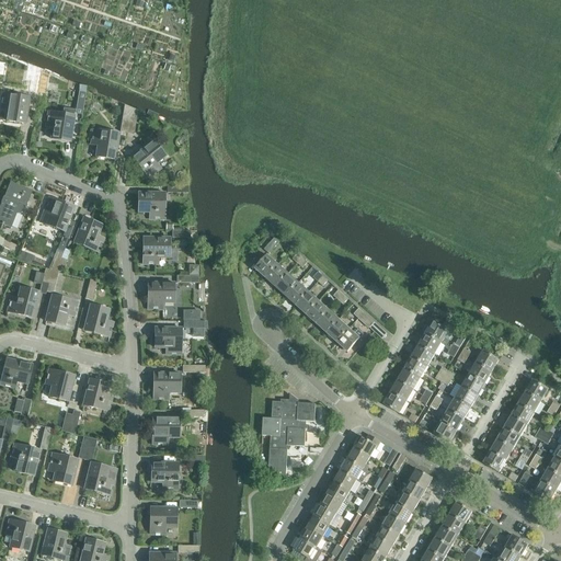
[(31,96),(37,98),(39,83),(33,82),(31,96)]
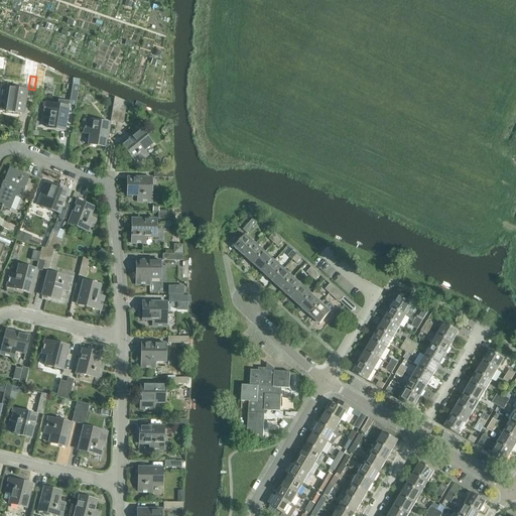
[(70,105),(70,106),(76,106),(79,86),(73,85),(70,102),(70,105)]
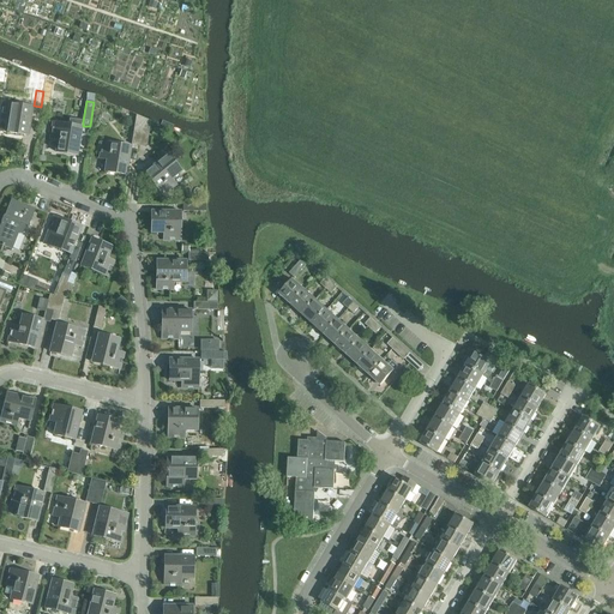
[(1,119),(8,120),(7,133),(28,136),(32,108),(4,103),(1,119)]
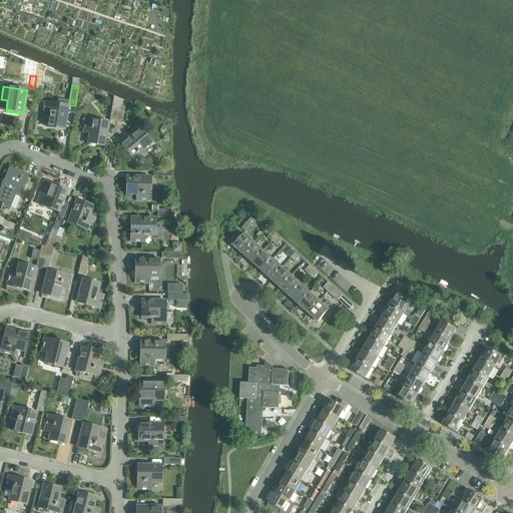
[(109,121),(116,122),(119,99),(113,97),(109,121)]
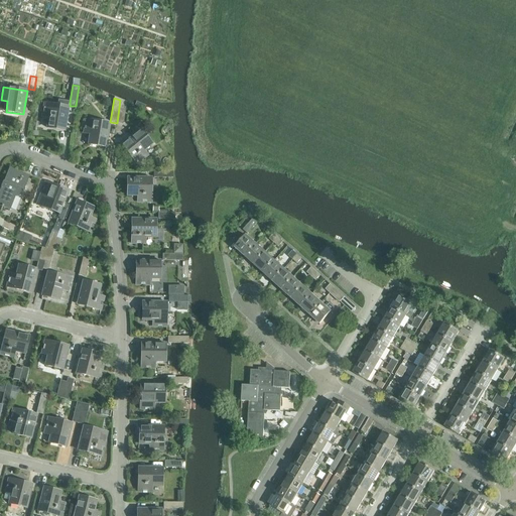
[(44,104),(42,117),(48,118),(47,128),(48,128),(60,130),(65,131),(69,108),(69,106),(69,105),(70,105),(70,102),(61,101),(58,100),(57,104),(57,106),(44,104)]
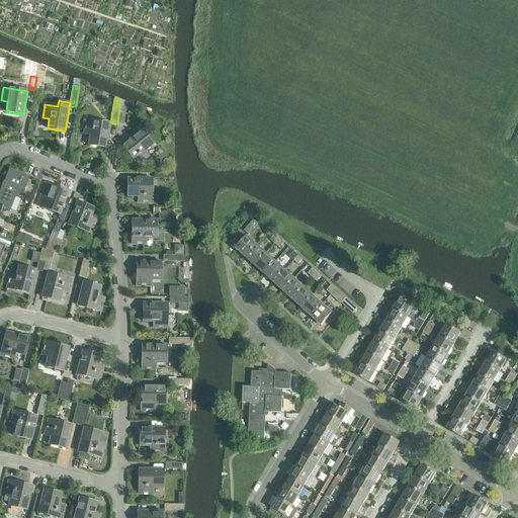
[(120,100),(117,123),(123,124),(126,103),(120,100)]
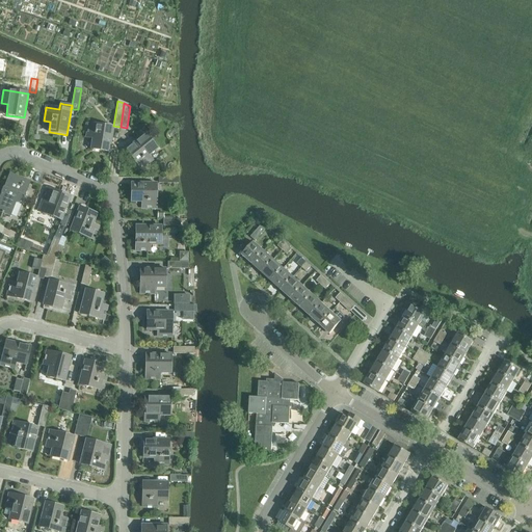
[(86,137),(92,138),(90,149),(109,152),(113,128),(88,124),(86,137)]
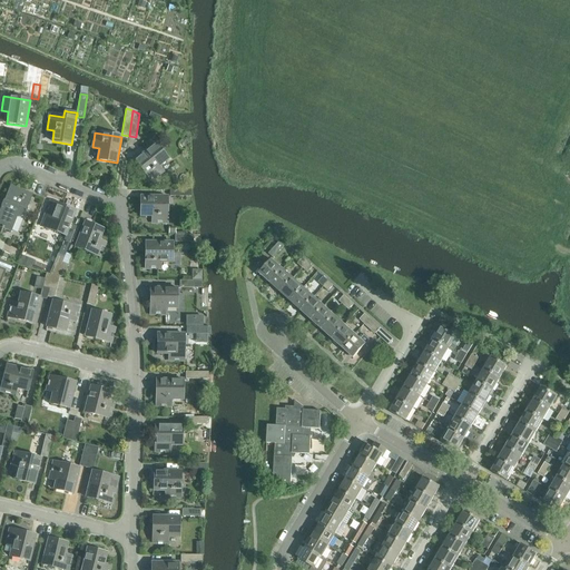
[(135,161),(151,182),(163,172),(158,167),(167,159),(155,144),(135,161)]
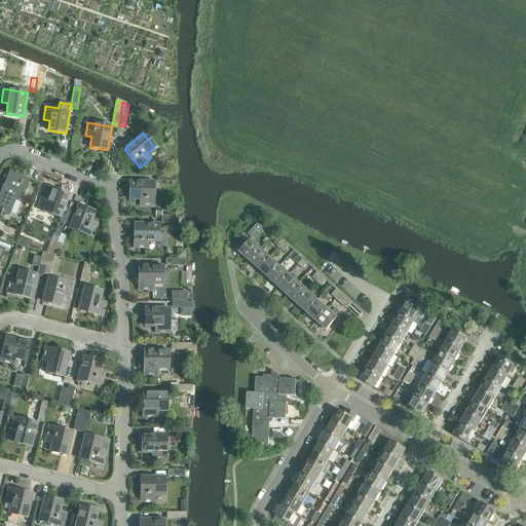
[(0,194),(0,210),(9,214),(15,198),(19,200),(22,192),(25,193),(30,180),(9,171),(0,194)]
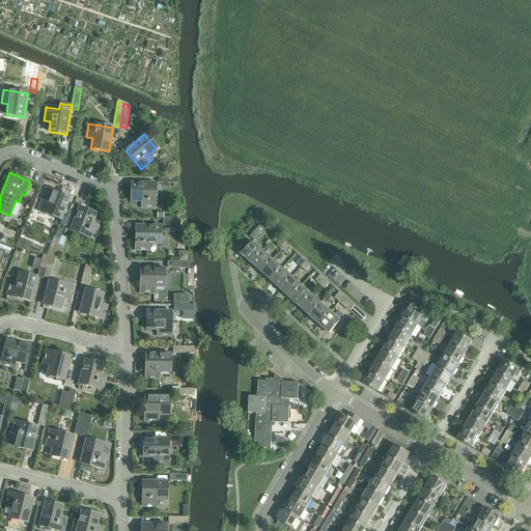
[(131,201),(142,201),(142,208),(156,208),(156,184),(131,184),(131,201)]
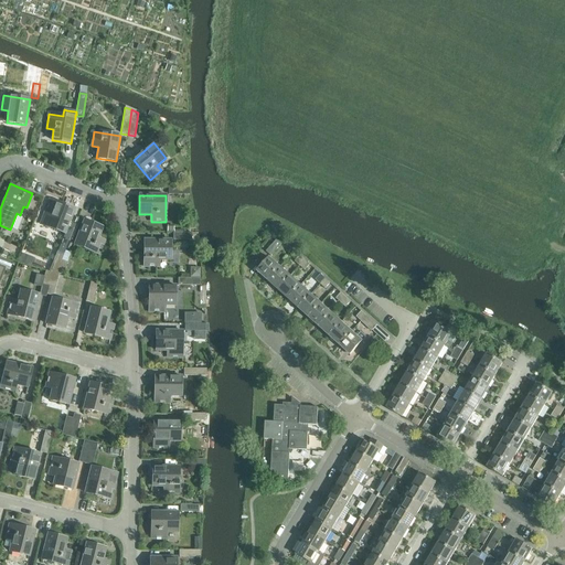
[(50,200),(40,224),(65,234),(74,210),(50,200)]
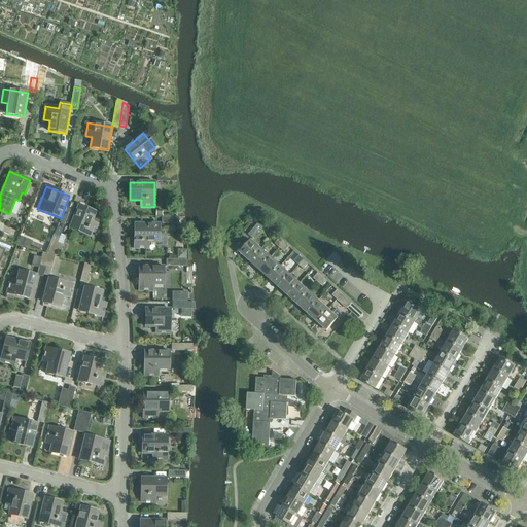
[(69,229),(93,238),(98,224),(92,222),(96,212),(78,206),(69,229)]
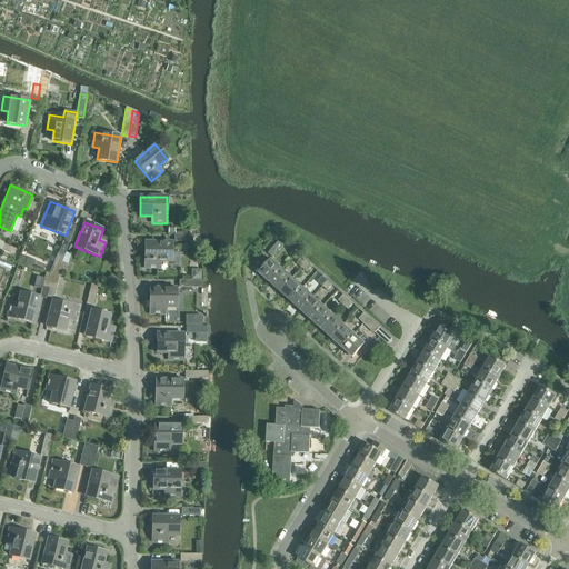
[(145,269),(160,269),(160,262),(171,262),(172,242),(146,242),(145,269)]
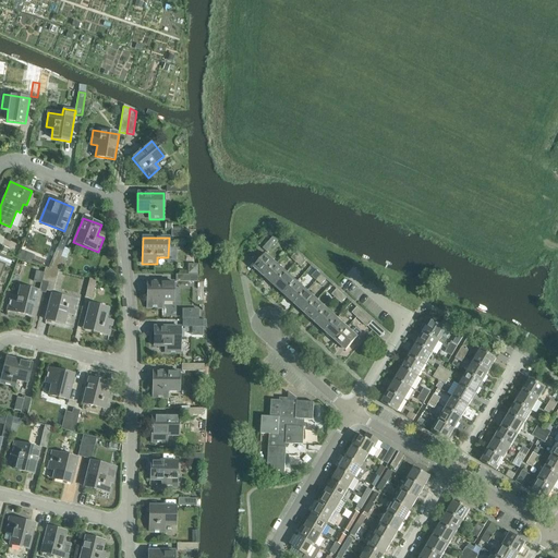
[(263,249),(267,253),(279,240),(273,238),(263,249)]
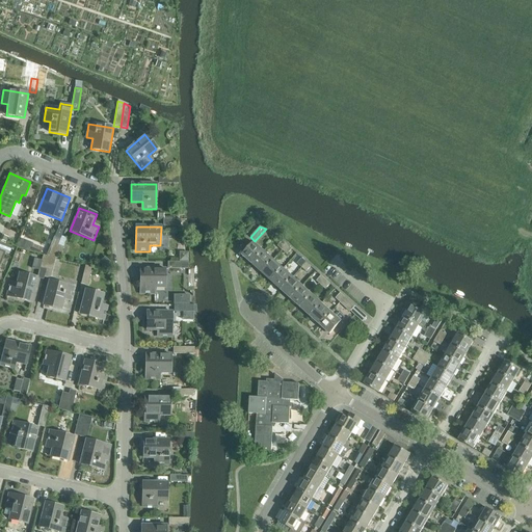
[(54,237),(47,257),(49,257),(53,258),(58,245),(60,239),(54,237)]
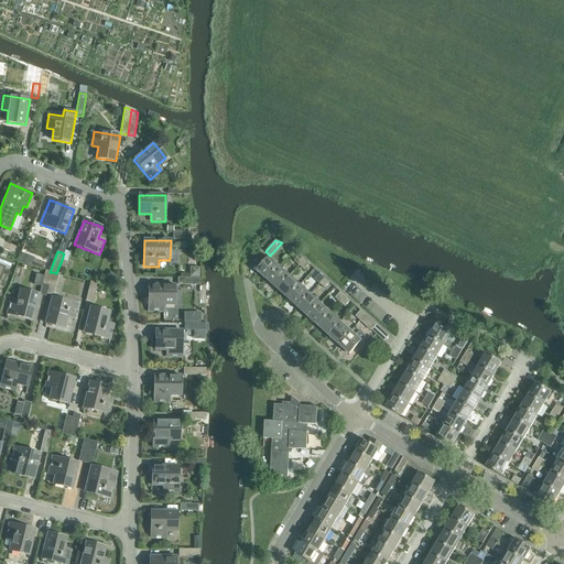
[(23,253),(21,262),(33,264),(35,257),(23,253)]
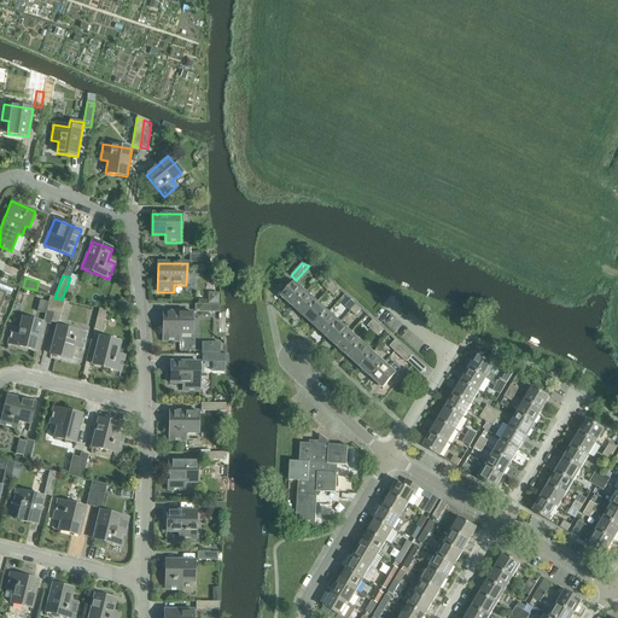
[(0,289),(10,293),(12,286),(0,280),(0,289)]
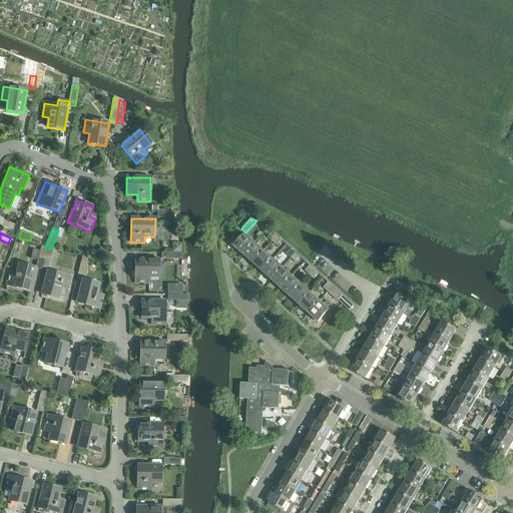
[(268,237),(272,241),(277,236),(272,232),(268,237)]
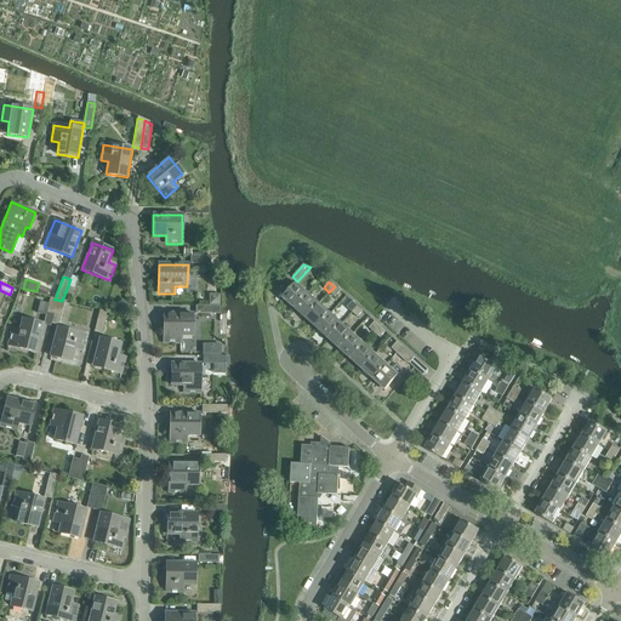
[(283,298),(295,308),(308,294),(296,284),(283,298)]
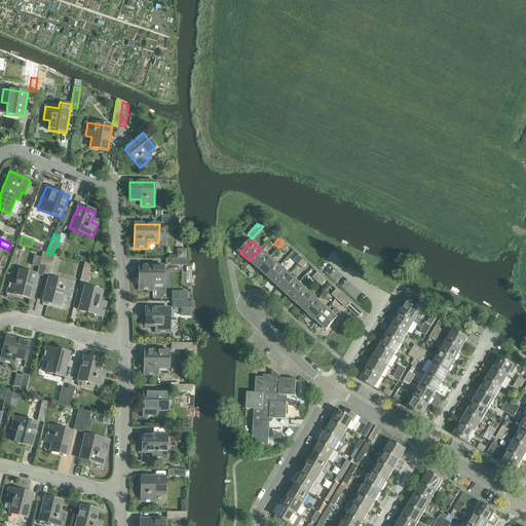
[(63,245),(58,242),(52,255),(54,256),(58,257),(63,245)]
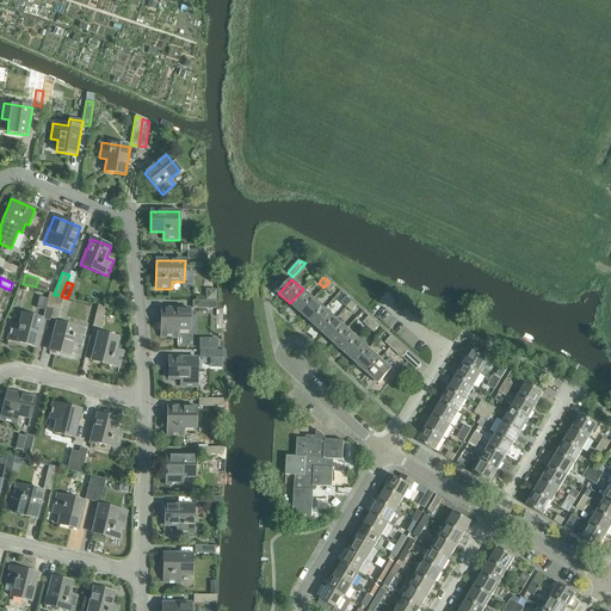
[(329,282),(323,288),(329,292),(334,287),(329,282)]
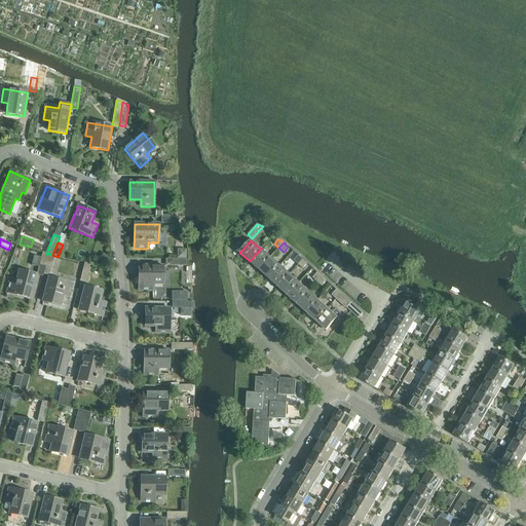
[(250,261),(259,270),(270,257),(261,249),(250,261)]
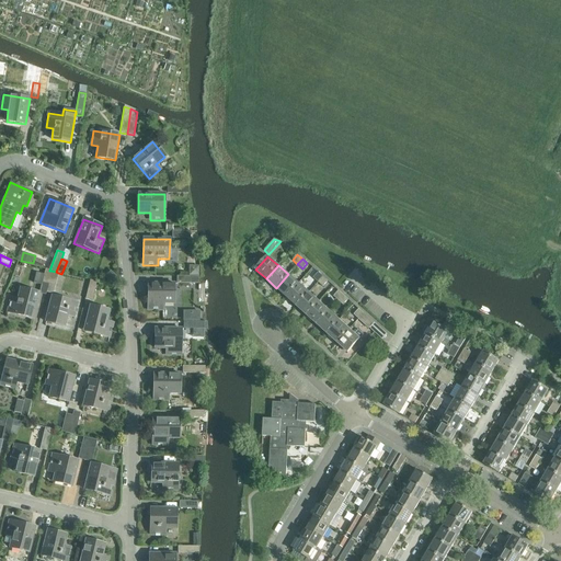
[(42,283),(48,284),(52,271),(49,271),(45,270),(44,277),(42,283)]
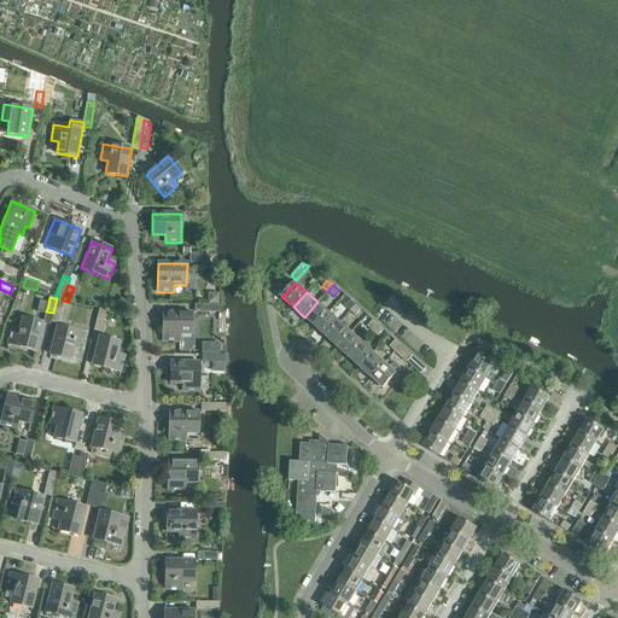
[(57,298),(53,313),(51,322),(59,324),(64,301),(62,299),(57,298)]
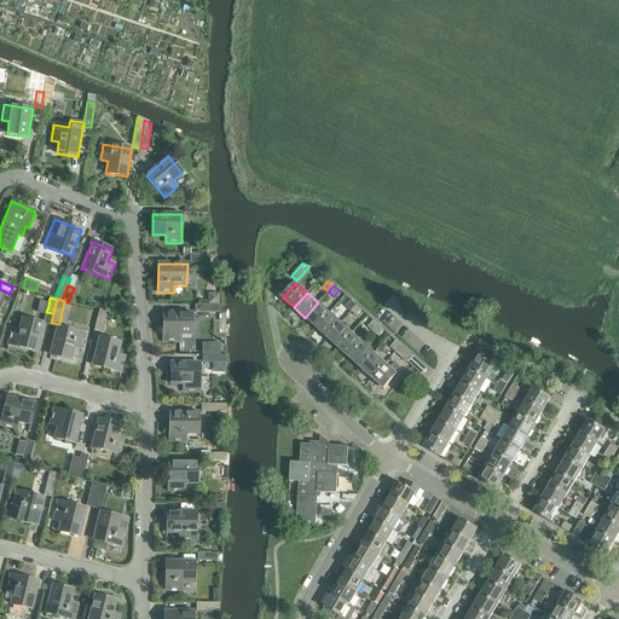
[(122,300),(115,307),(122,313),(128,306),(127,305),(122,300)]
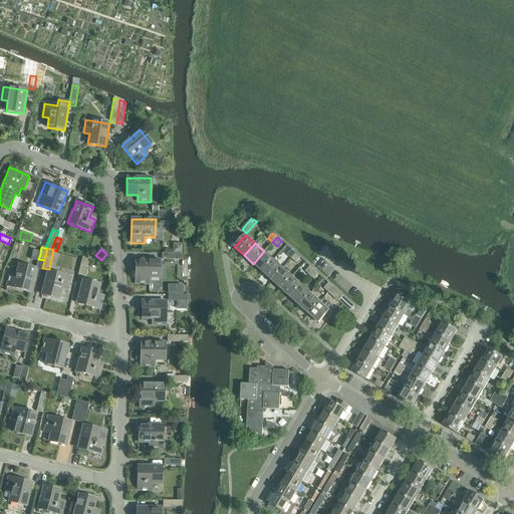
[(34,250),(31,260),(37,262),(38,262),(38,259),(40,254),(40,252),(34,250)]
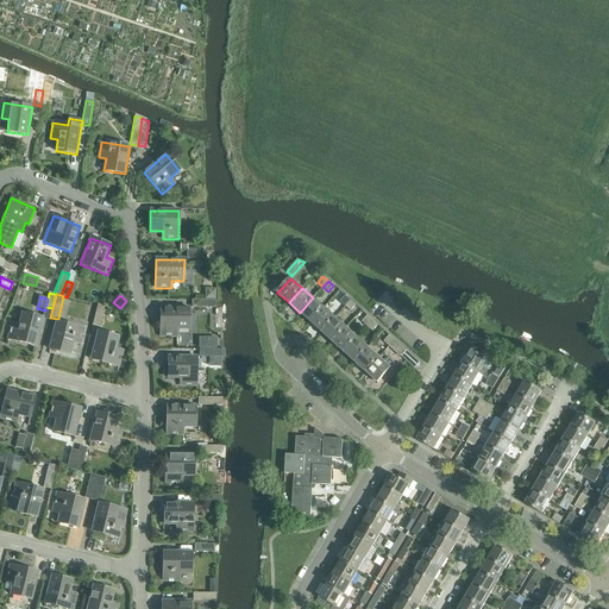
[(339,302),(345,307),(351,301),(345,296),(339,302)]
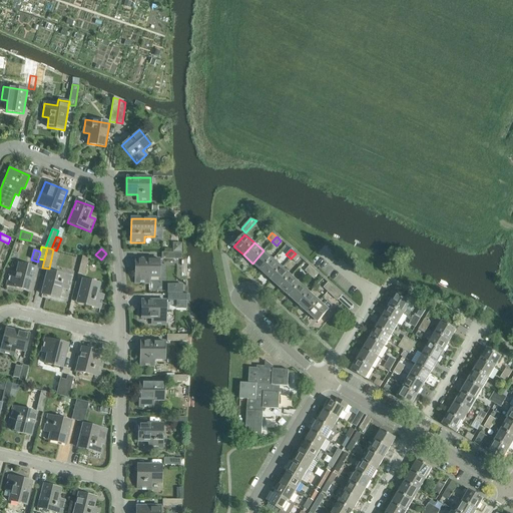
[(252,264),(262,272),(273,260),(264,250),(252,264)]
